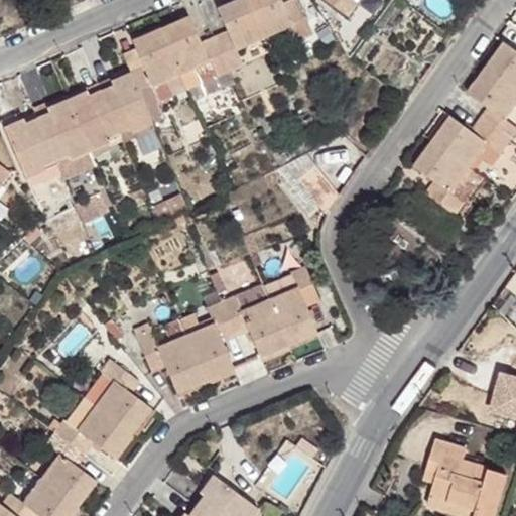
[(132,40),(137,52),(143,67),(129,73),(110,80),(113,86),(88,96),(87,91),(47,107),(50,113),(26,123),(24,119),(3,127),(26,179),(46,171),(44,166),(58,161),(62,170),(94,157),(91,151),(109,143),(108,139),(132,129),(133,133),(152,124),(146,107),(187,91),(194,100),(235,84),(230,72),(244,66),(236,50),(293,26),(298,41),(312,35),(297,0),(295,0),(284,5),(281,0),(234,0),(218,8),(228,30),(201,41),(189,14),(132,40)]
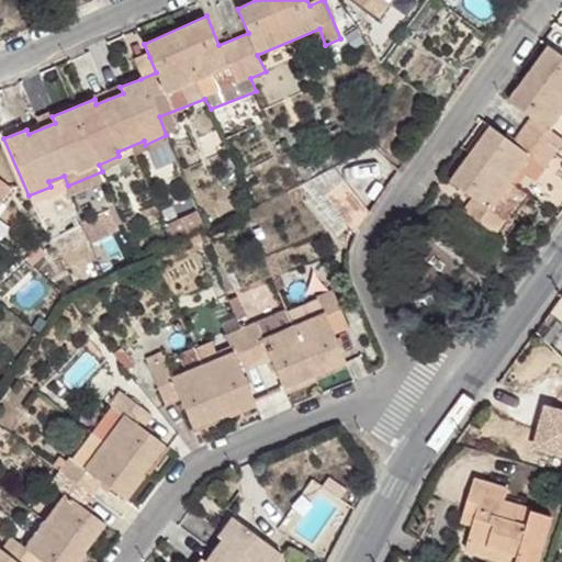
[(355,0),(380,17),(389,4),(383,0),(355,0)]
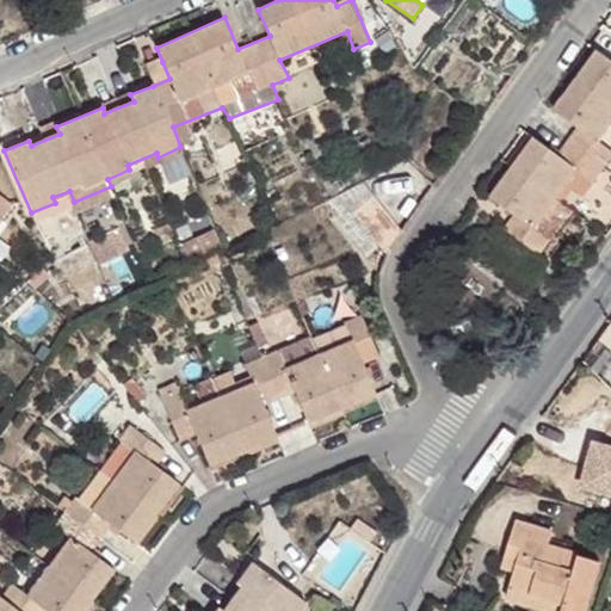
[(535,137),(491,196),(516,216),(505,229),(543,255),(554,241),(538,230),(580,173),(596,183),(610,160),(610,150),(599,142),(610,127),(610,60),(598,53),(554,111),(579,127),(560,153),(535,137)]
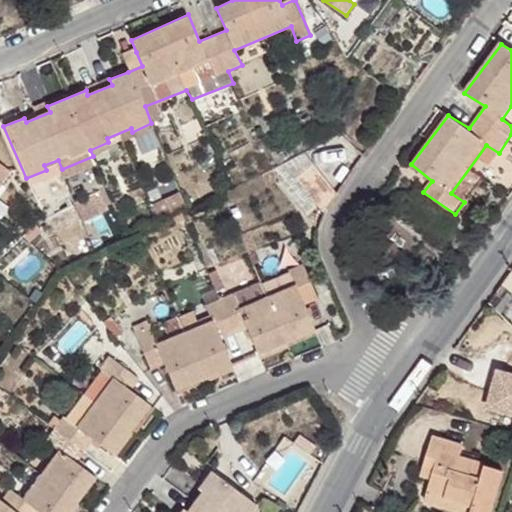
[(142,66),(136,52),(122,58),(128,72),(142,66)]
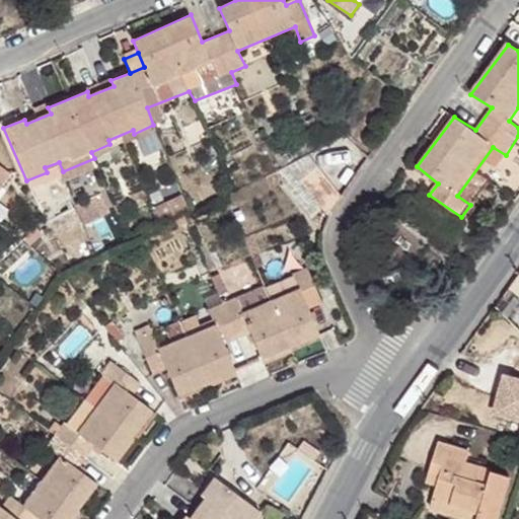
[(0,120),(3,128),(24,120),(20,110),(0,120)]
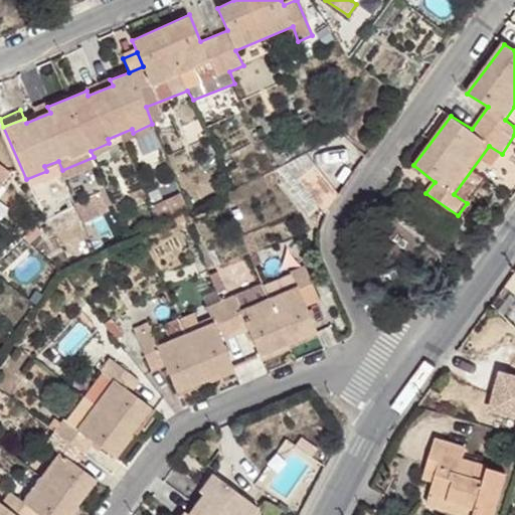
[(94,157),(62,170),(65,179),(97,165),(94,157)]
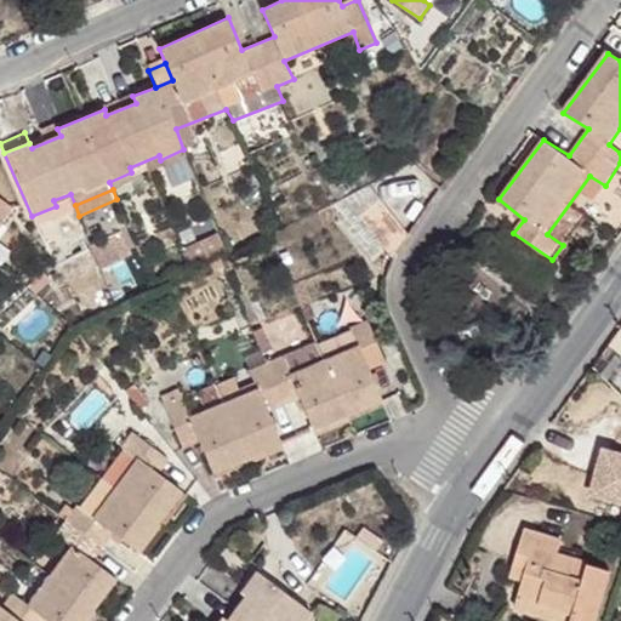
[(409,237),(374,193),(334,211),(371,260),(385,250),(393,260),(409,237)]
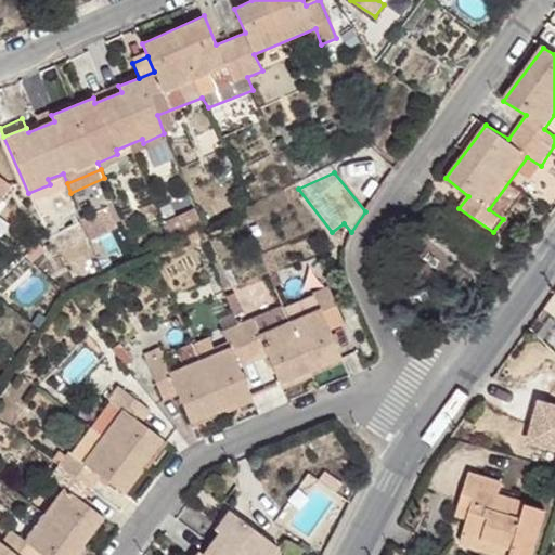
[(0,199),(11,185),(0,177),(0,199)]
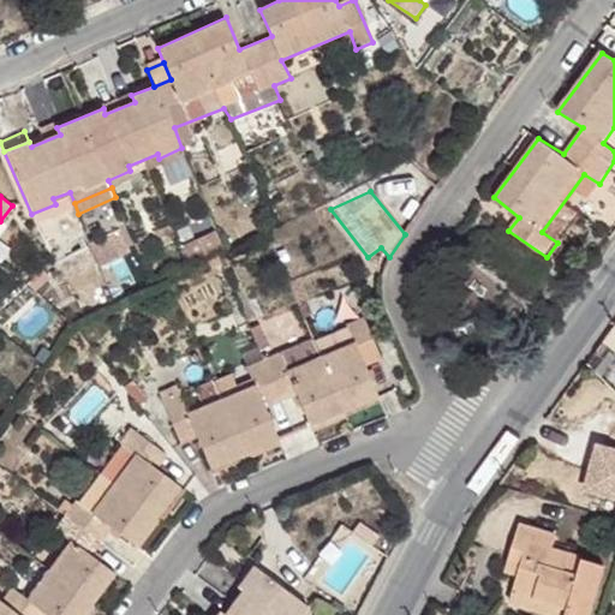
[(190,227),(177,232),(190,262),(226,246),(219,230),(196,239),(190,227)]
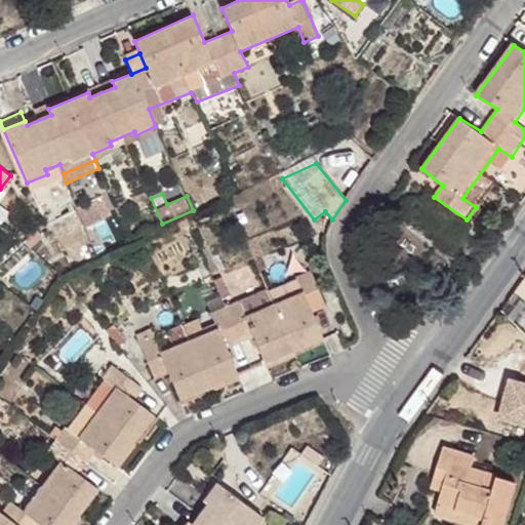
[(105,195),(77,207),(86,228),(113,215),(105,195)]
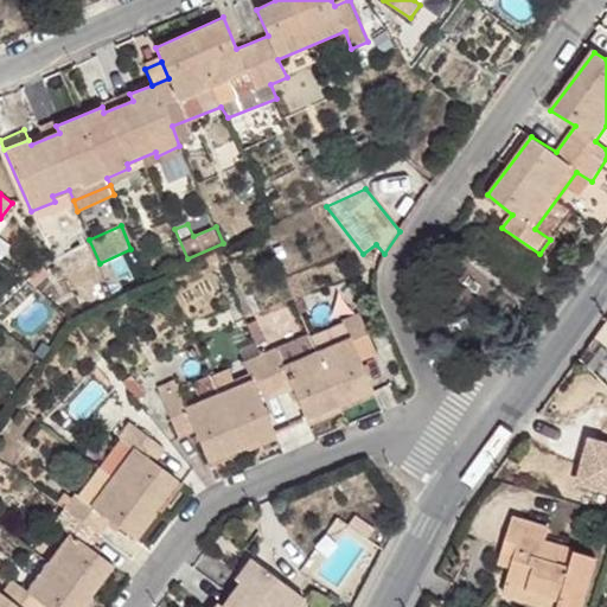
[(249,321),(260,345),(301,326),(291,302),(249,321)]
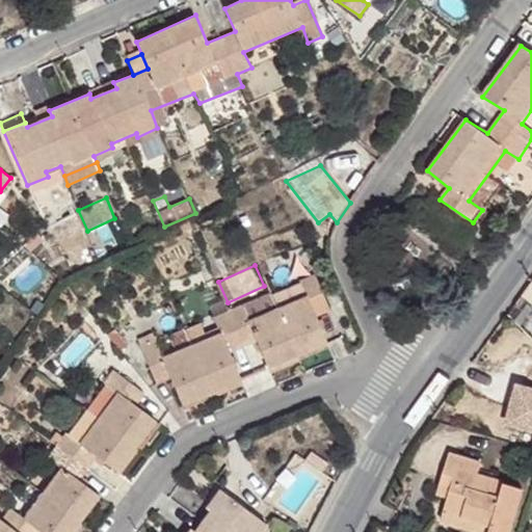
[(207,340),(177,353),(164,360),(158,345),(143,350),(161,386),(174,378),(186,407),(244,382),(235,356),(263,345),(271,370),(300,358),(331,347),(320,317),(331,313),(317,277),(301,283),(303,290),(277,300),(272,292),(242,306),(244,310),(218,320),(221,334),(207,340)]
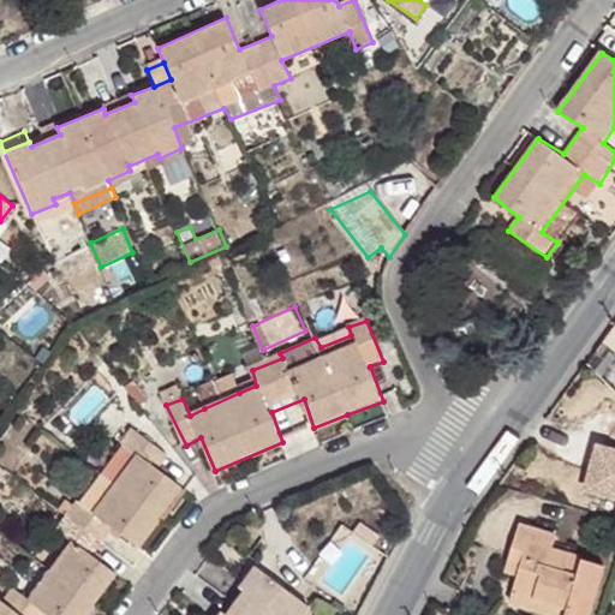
[(196,388),(204,408),(239,393),(232,374),(196,388)]
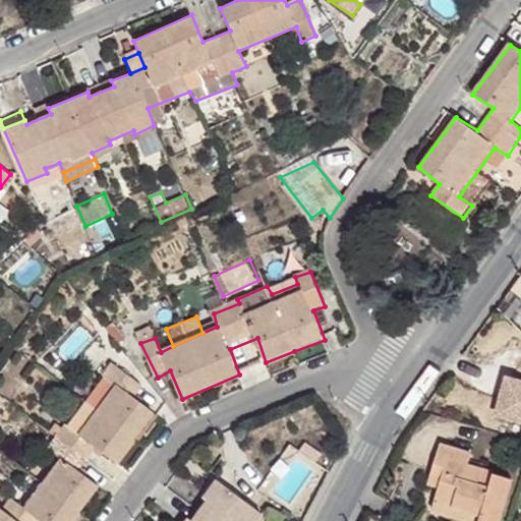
[(294,351),(266,362),(270,371),(297,359),(294,351)]
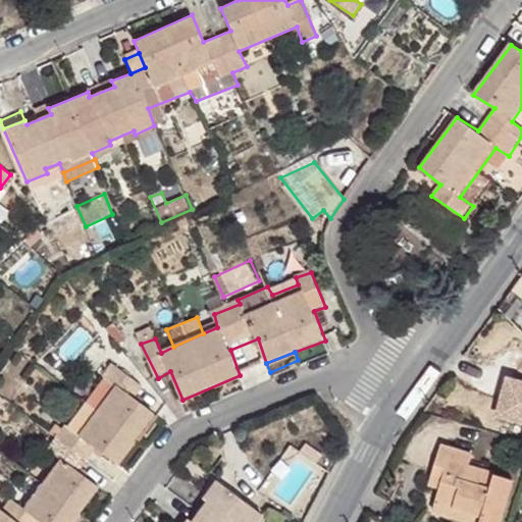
[(0,521),(73,521),(100,487),(79,472),(96,450),(118,464),(154,414),(134,398),(143,387),(111,364),(101,375),(108,380),(114,385),(96,410),(89,406),(86,404),(68,427),(65,425),(62,430),(55,425),(49,433),(56,438),(46,450),(59,460),(22,509),(9,499),(0,510),(0,521)]
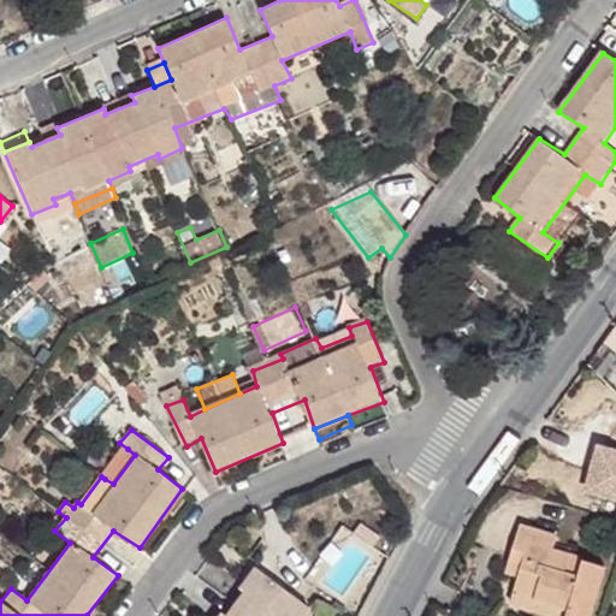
[(113,484),(135,455),(128,449),(105,479),(113,484)]
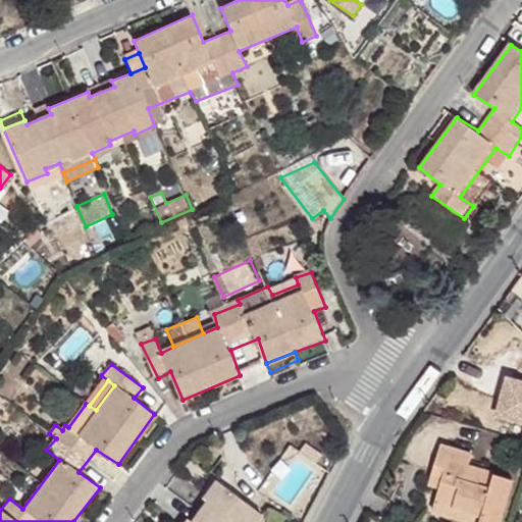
[(521,382),(514,380),(503,420),(521,424),(521,382)]
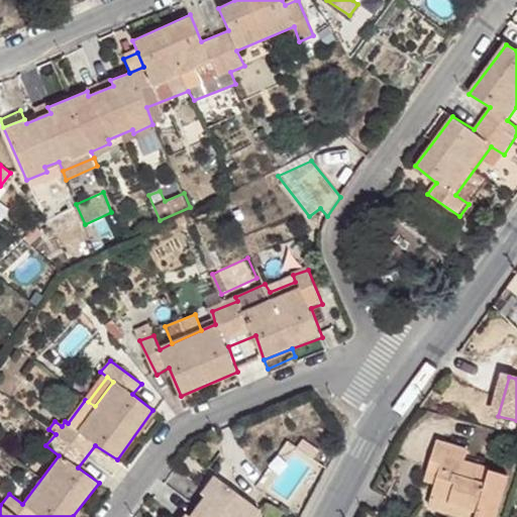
[(431,507),(449,512),(452,504),(479,511),(477,516),(495,516),(508,476),(463,463),(467,451),(436,442),(428,471),(440,474),(438,484),(431,507)]
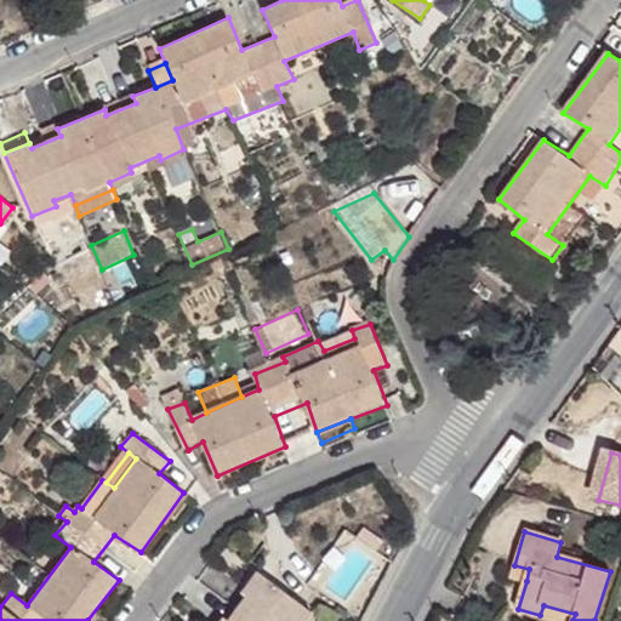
[(511,576),(527,581),(529,569),(514,565),(511,576)]
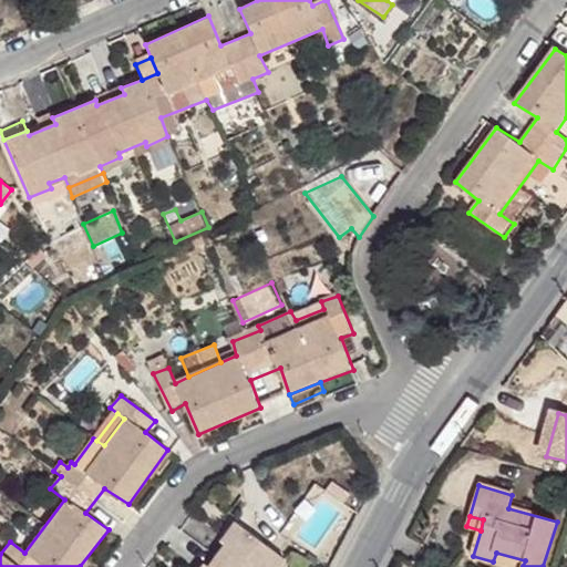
[(279,566),(285,560),(234,524),(220,542),(224,545),(206,566),(202,565),(199,566),(279,566)]
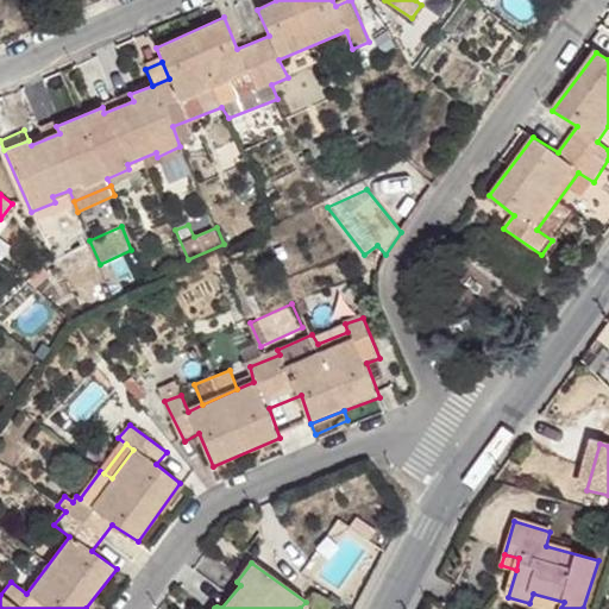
[(533,594),(529,603),(552,608),(562,608),(564,602),(533,594)]
